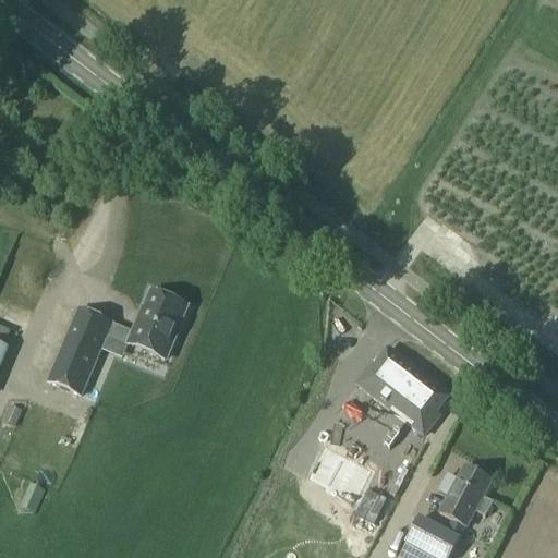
[(64,340),(45,388),(76,401),(97,354),(95,353),(100,339),(161,365),(184,312),(147,296),(130,339),(77,316),(67,341),(64,340)]
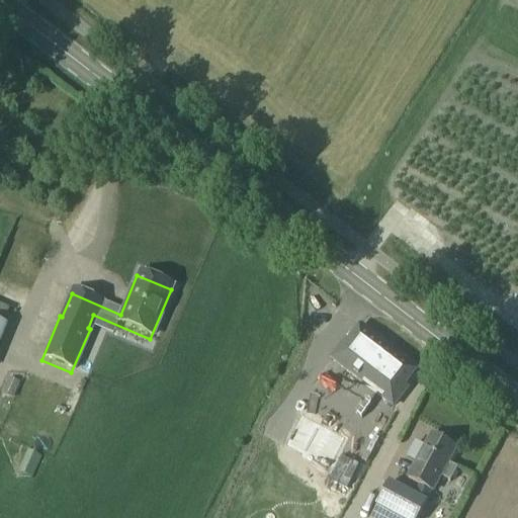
[(416,370),(361,329),(349,345),(345,342),(331,361),(393,409),(407,390),(404,386),(416,370)]
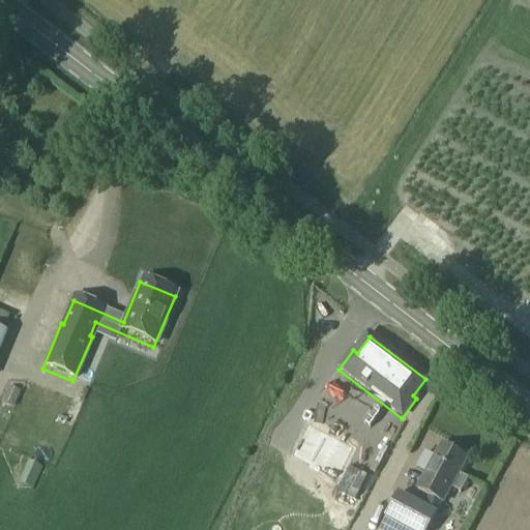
[(13,407),(18,395),(7,391),(2,403),(13,407)]
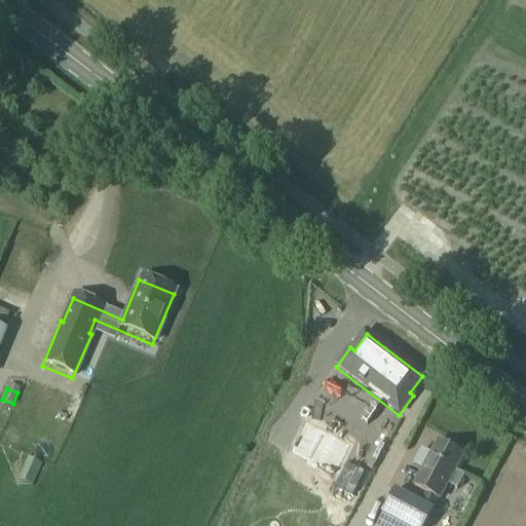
[(342,461),(350,446),(307,422),(291,452),(305,460),(303,464),(317,472),(321,466),(343,480),(334,497),(348,504),(366,473),(352,465),(351,466),(342,461)]
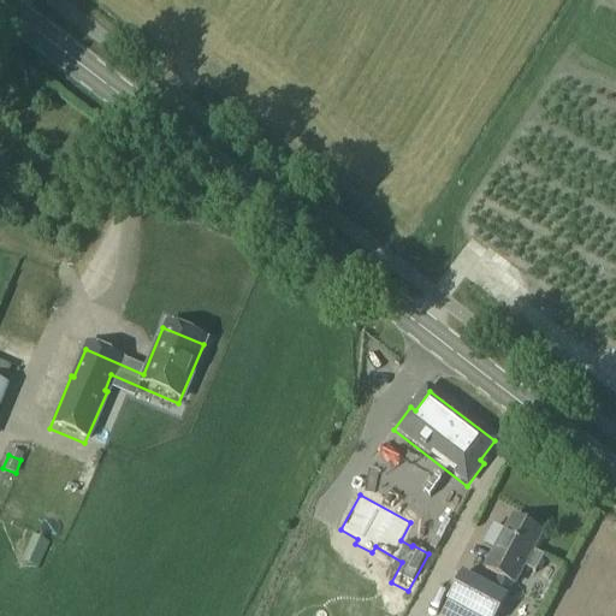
[(463,579),(449,606),(466,615),(501,615),(525,570),(535,576),(544,561),(533,555),(542,538),(513,522),(485,574),(498,581),(492,594),(463,579)]
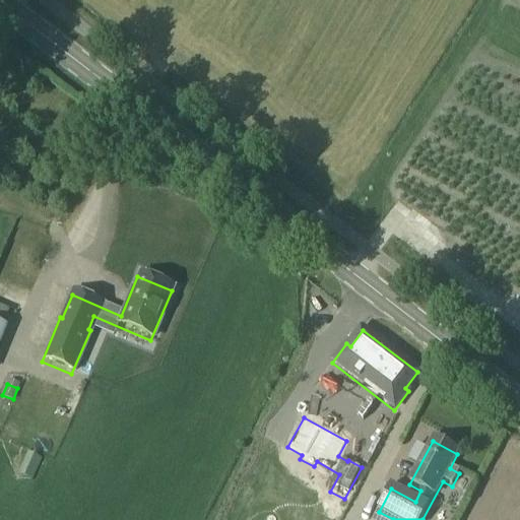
[(26,455),(17,474),(31,480),(41,459),(27,453),(26,455)]
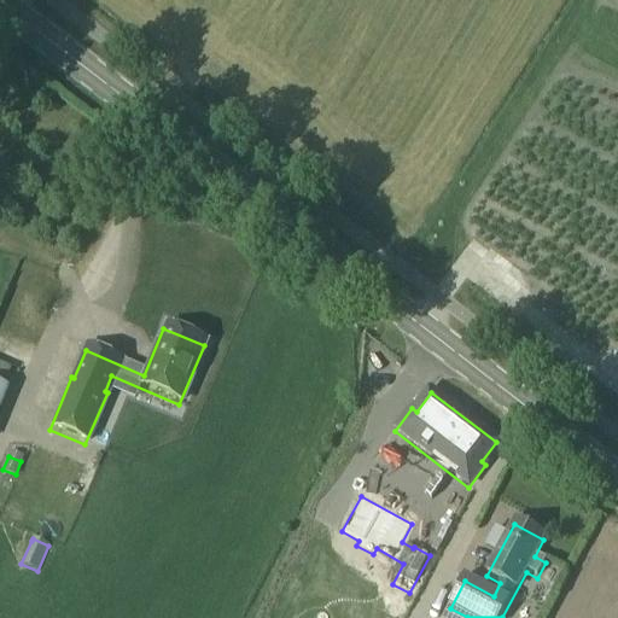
All buildings are outlined.
